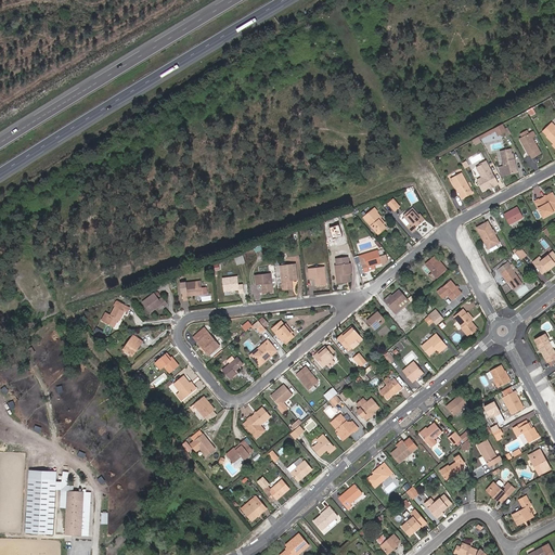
[(554,128),(554,126),(552,124),(543,131),(547,137),(546,137),(554,145),(554,129),(554,128)]
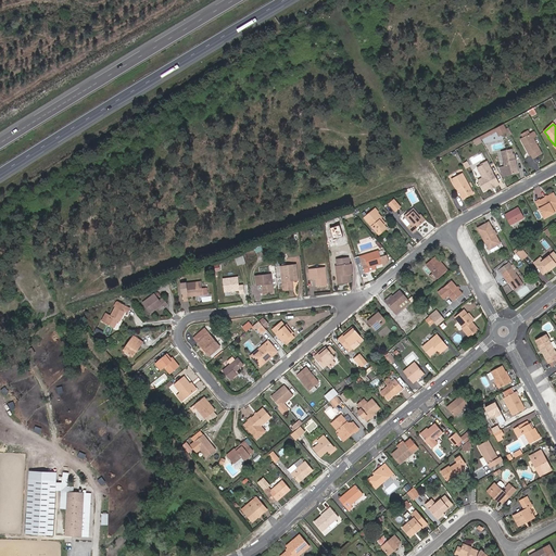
[(498,137),(507,133),(503,125),(495,129),(498,137)]
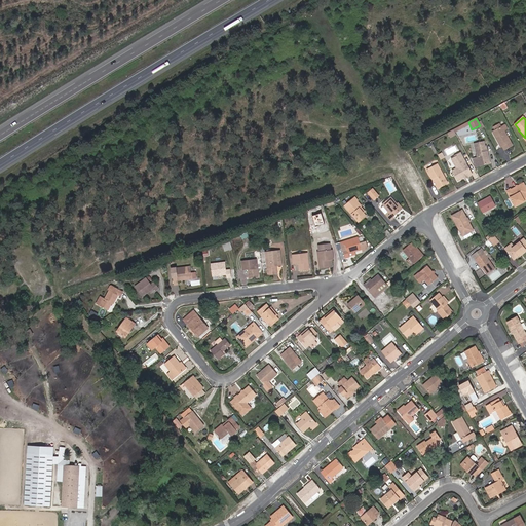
[(511,143),(504,130),(502,127),(495,132),(499,139),(497,140),(502,148),(511,143)]
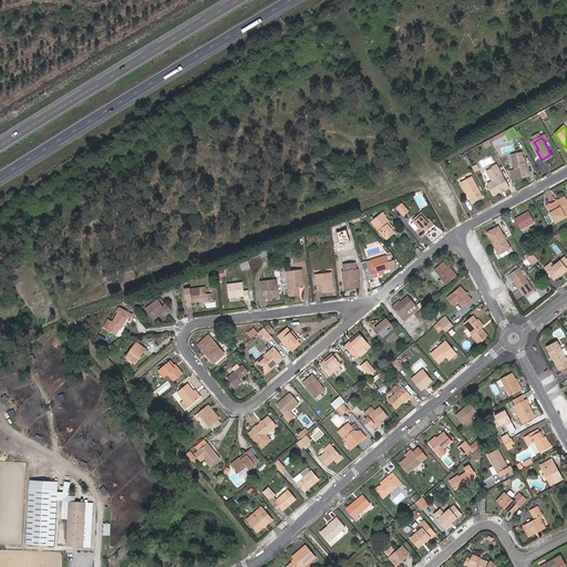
[(486,152),(493,148),(488,141),(482,145),(486,152)]
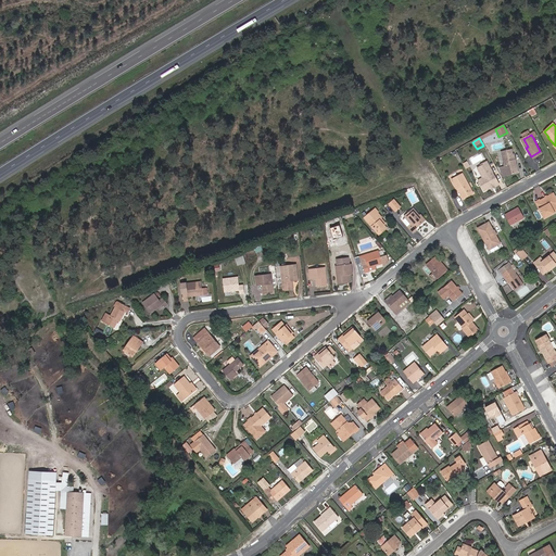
[(514,165),(516,165),(514,154),(503,156),(507,175),(516,173),(514,165)]
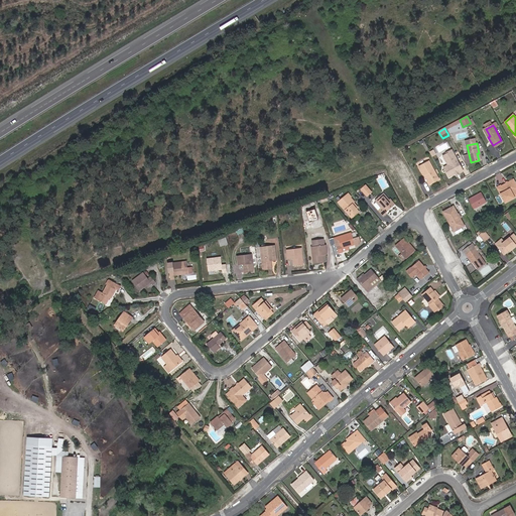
[(452,152),(447,155),(452,163),(444,167),(449,177),(462,170),(452,152)]
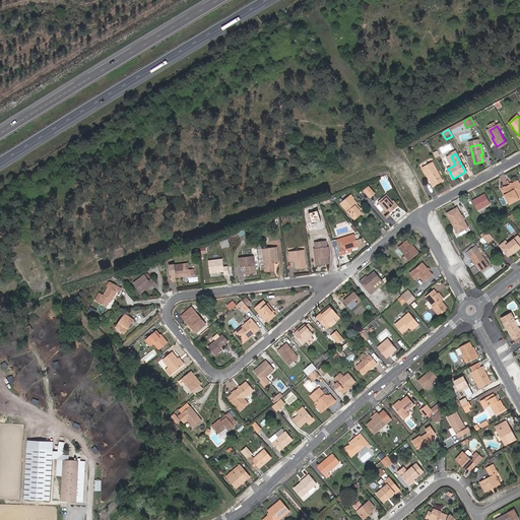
[(444,181),(433,163),(424,168),(427,175),(429,174),(435,185),(444,181)]
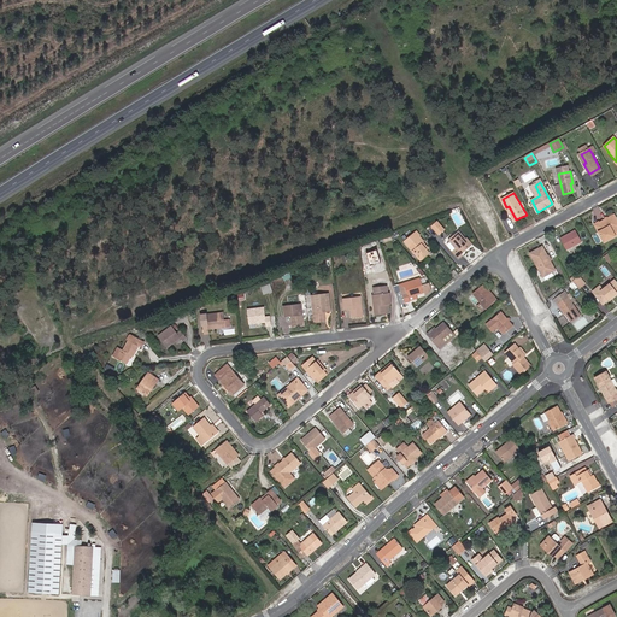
[(616,222),(613,217),(595,227),(605,244),(616,238),(613,231),(616,229),(616,222)]
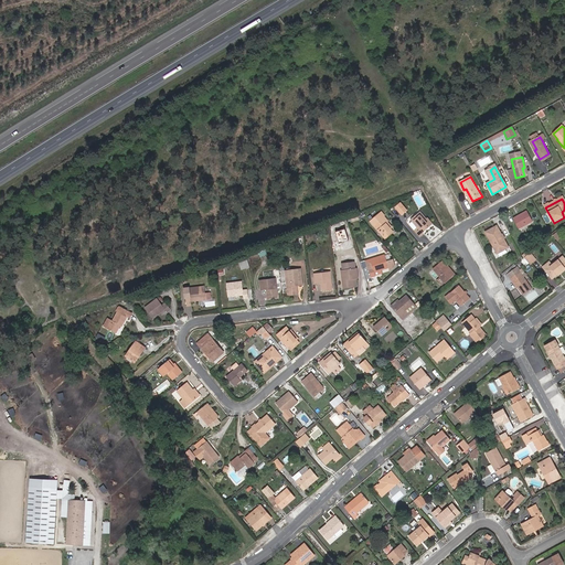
[(407,209),(401,202),(396,205),(403,213),(407,209)]
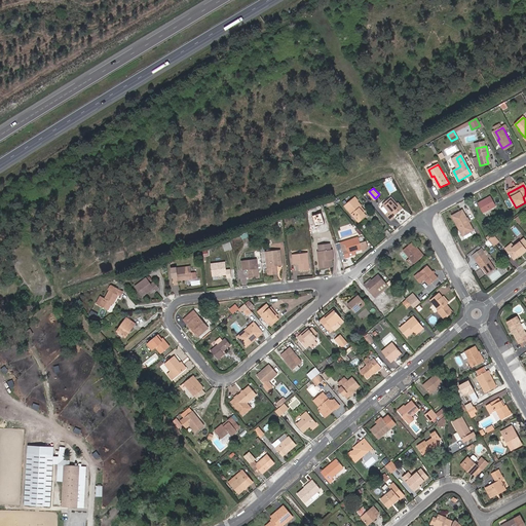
[(360,208),(361,207),(357,201),(353,197),(345,204),(360,222),(365,216),(363,213),(364,212),(360,208)]
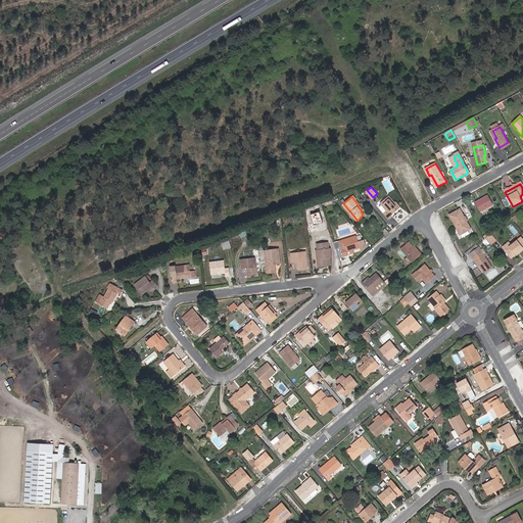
[(399,207),(395,203),(390,196),(382,203),(387,209),(385,212),(389,219),(392,216),(391,215),(399,207)]
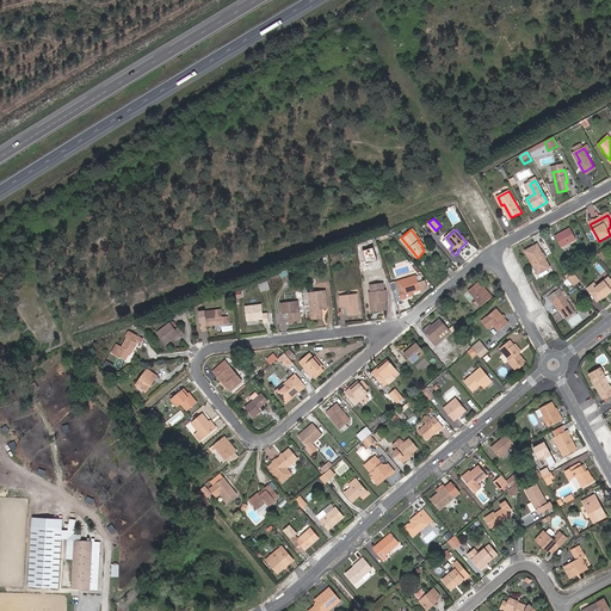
[(569,229),(554,239),(559,248),(575,239),(569,229)]
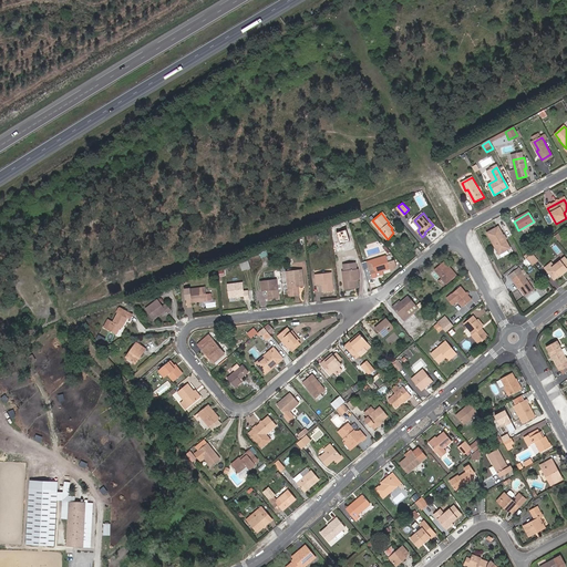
[(511,249),(498,229),(487,235),(498,256),(511,249)]
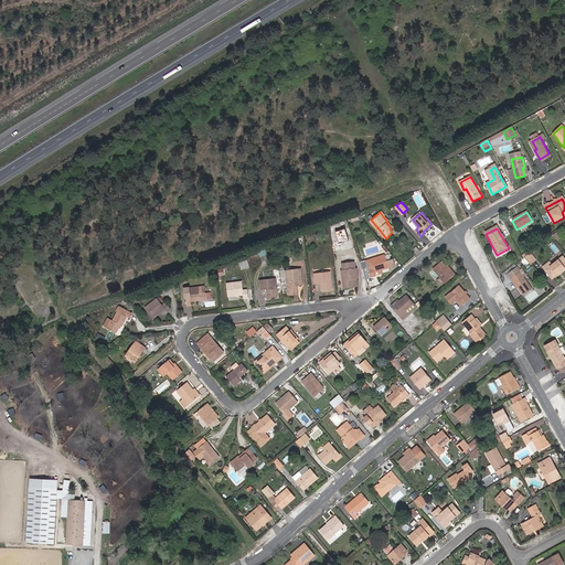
[(370,259),(373,266),(369,268),(372,276),(376,273),(375,270),(382,267),(388,265),(390,267),(394,262),(392,256),(390,256),(385,258),(383,253),(370,259)]
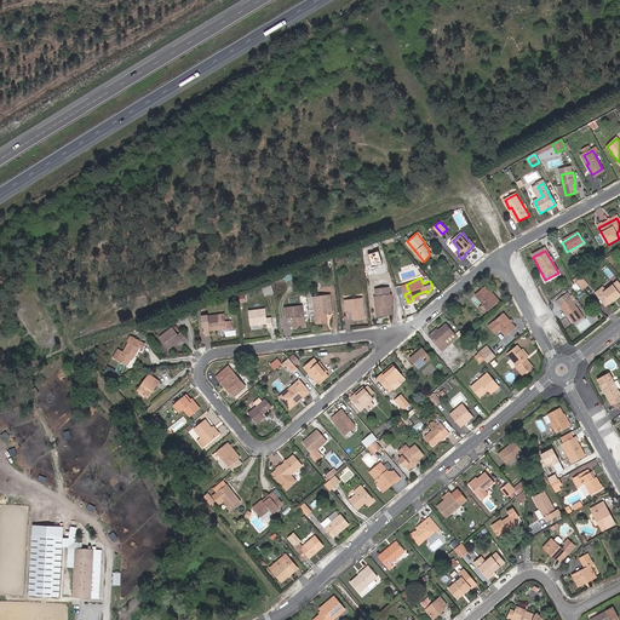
[(578,282),(583,290),(587,286),(581,279),(578,282)]
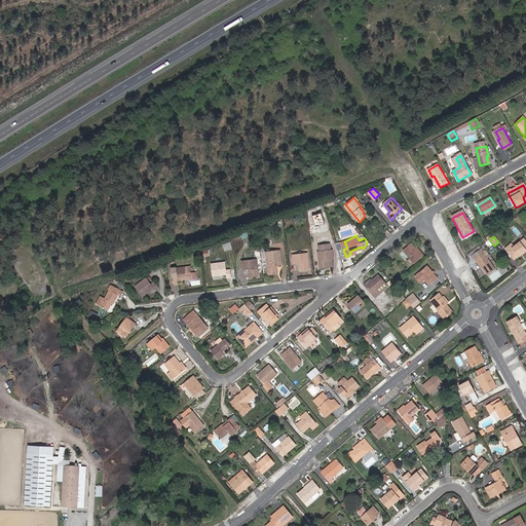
[(511,243),(504,248),(508,252),(509,251),(514,259),(521,253),(522,254),(525,251),(525,242),(523,238),(513,247),(511,243)]
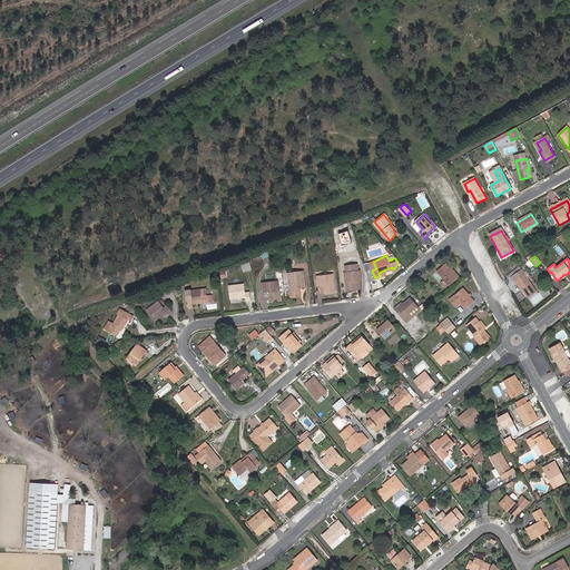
[(439,271),(444,278),(450,284),(459,277),(453,269),(452,271),(446,264),(439,271)]
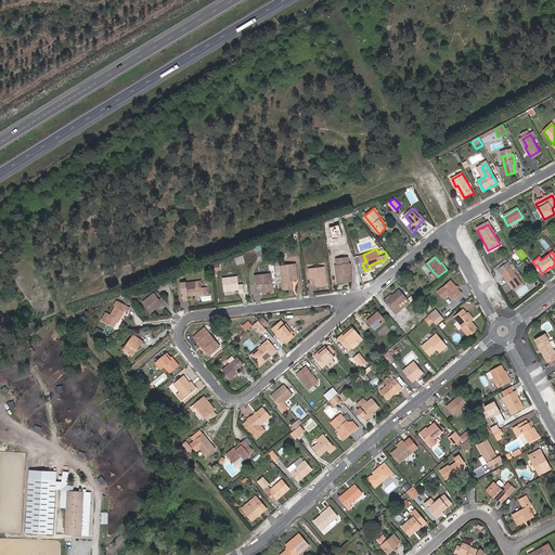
[(347,272),(352,271),(351,261),(349,261),(337,263),(336,263),(338,282),(348,281),(347,272)]
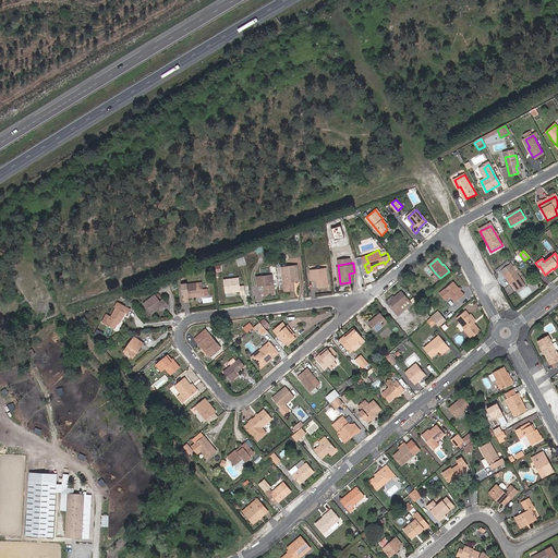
[(292,270),(291,265),(286,266),(287,271),(283,271),(286,290),(295,289),(294,281),(300,280),(299,270),(292,270)]
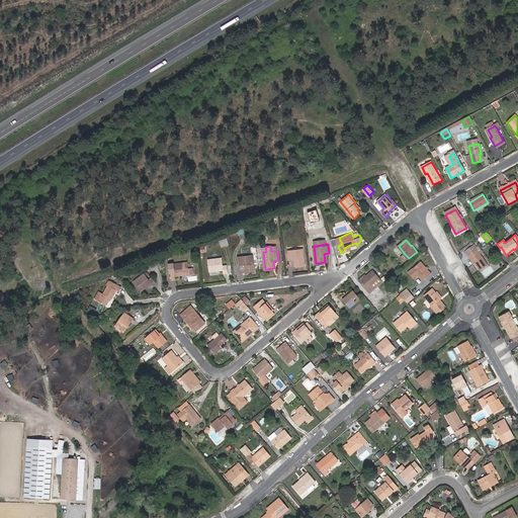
[(304,247),(289,249),(290,258),(295,258),(296,265),(306,264),(304,247)]
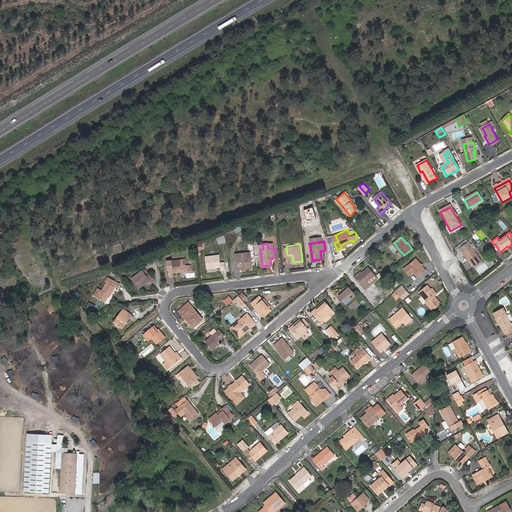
[(482,261),(472,246),(464,252),(466,255),(474,266),(482,261)]
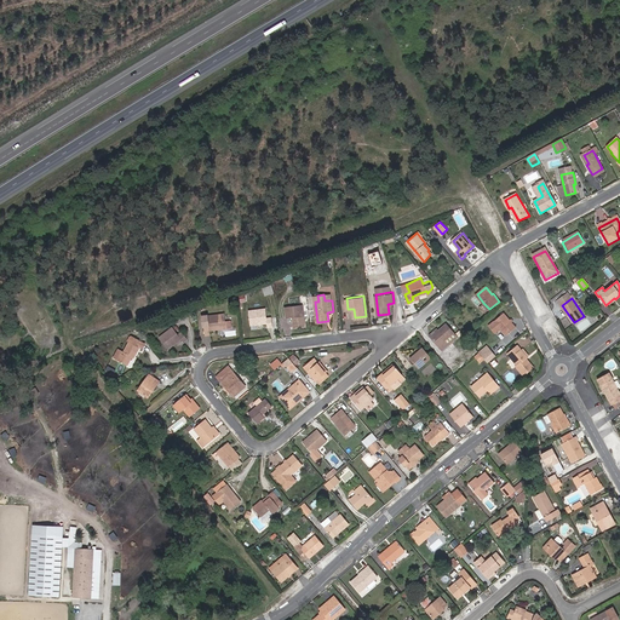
[(303,304),(286,306),(288,317),(293,316),(294,326),(305,325),(303,304)]
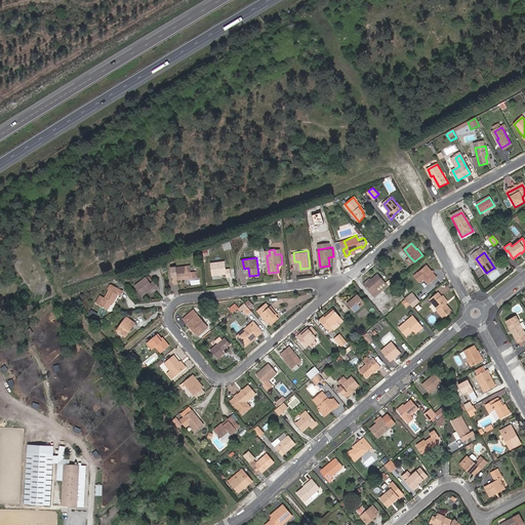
[(227,261),(212,264),(214,275),(228,274),(229,277),(232,276),(231,269),(228,269),(227,261)]
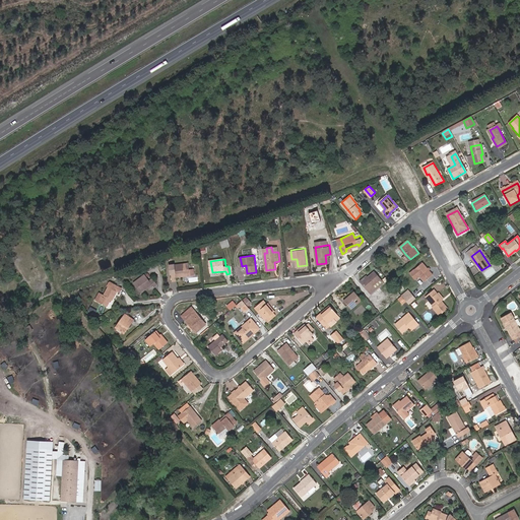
[(434,273),(424,262),(415,269),(426,280),(434,273)]
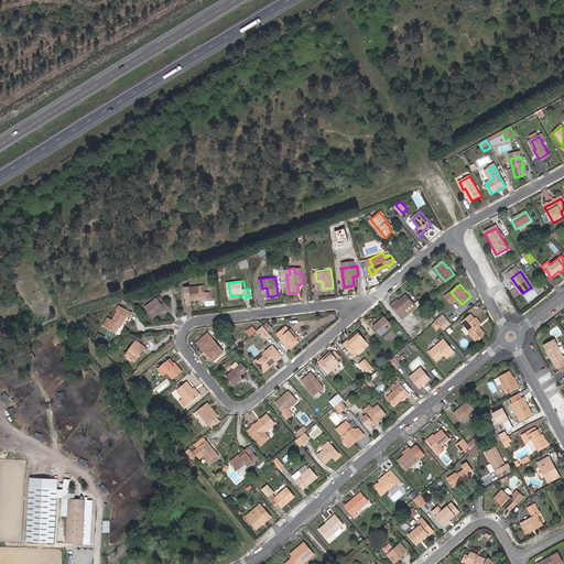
[(207,299),(207,292),(206,285),(191,288),(192,296),(187,296),(188,304),(193,304),(193,301),(207,299)]
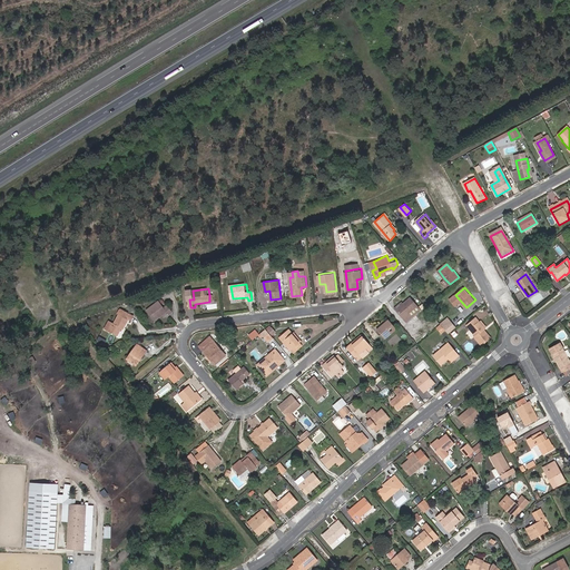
[(412,297),(404,303),(397,308),(405,317),(406,317),(409,321),(415,315),(412,312),(419,306),(412,297)]
